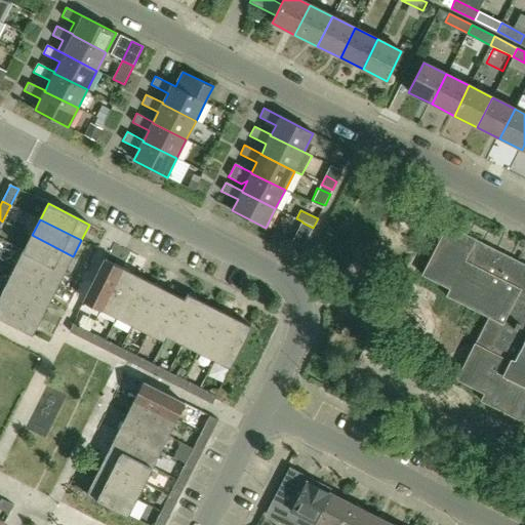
[(304,245),(313,228),(303,223),(292,241),(303,246),(304,245)]
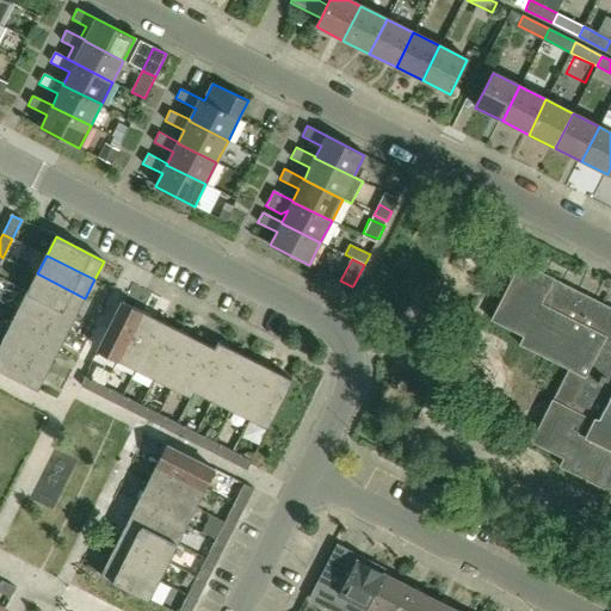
[(610,307),(554,278),(554,277),(520,260),(491,320),(524,337),(520,344),(568,369),(531,442),(563,458),(559,467),(610,492),(610,307)]
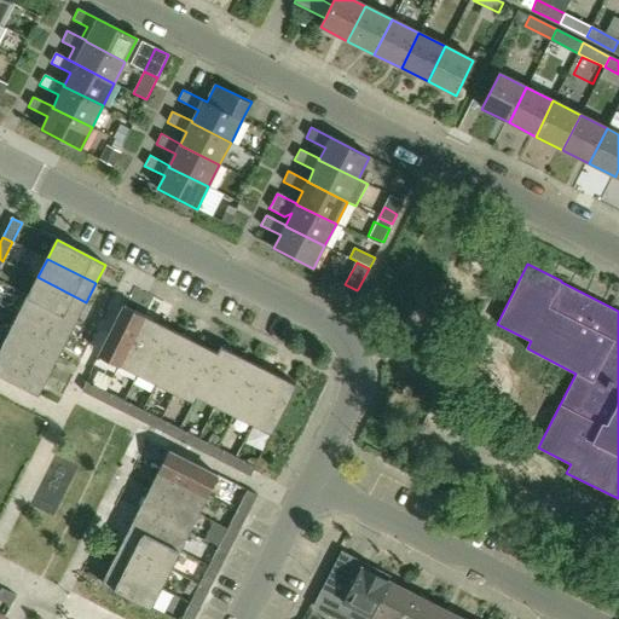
[(86,302),(38,277),(28,296),(76,320),(86,302)]
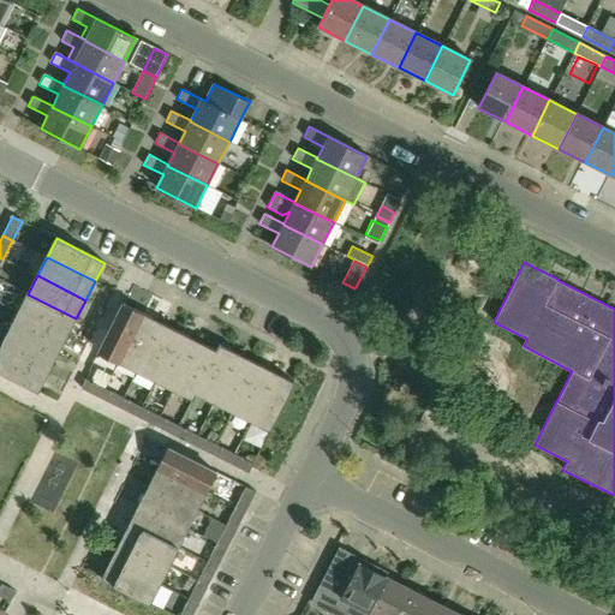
[(76,318),(28,294),(18,312),(67,336),(76,318)]
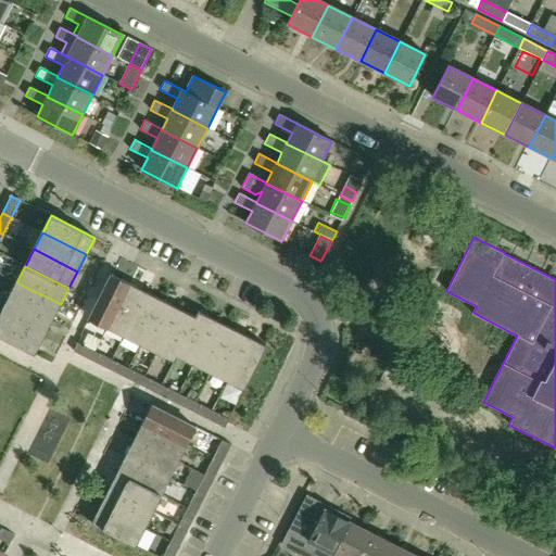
[(106,328),(129,283),(112,275),(89,319),(106,328)]
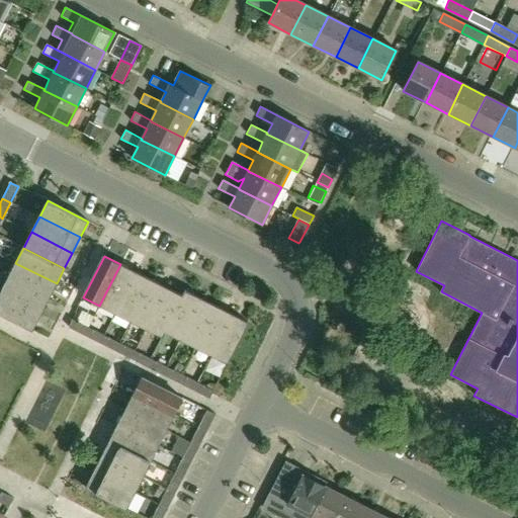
[(57,283),(15,263),(8,279),(49,299),(57,283)]
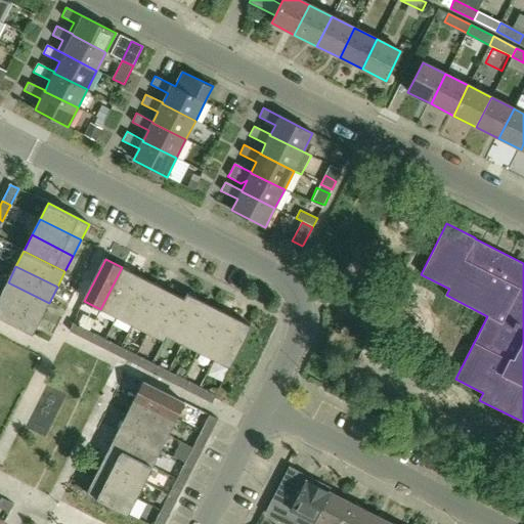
[(117,317),(137,275),(122,267),(100,309),(117,317)]
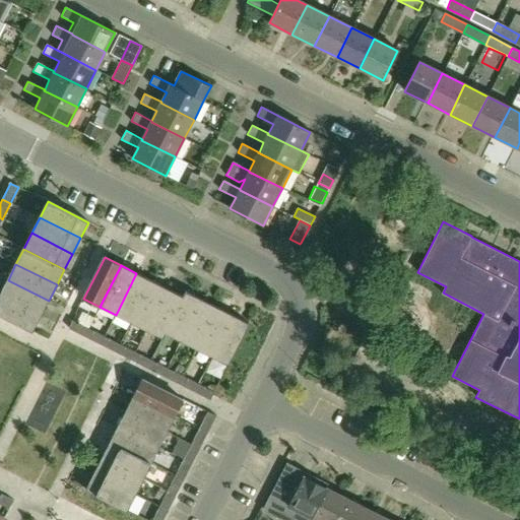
[(131,322),(152,281),(136,273),(116,315),(131,322)]
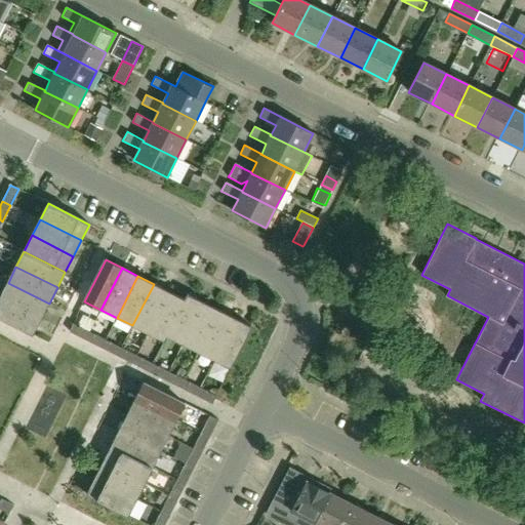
[(49,304),(8,283),(0,297),(0,298),(41,319),(49,304)]
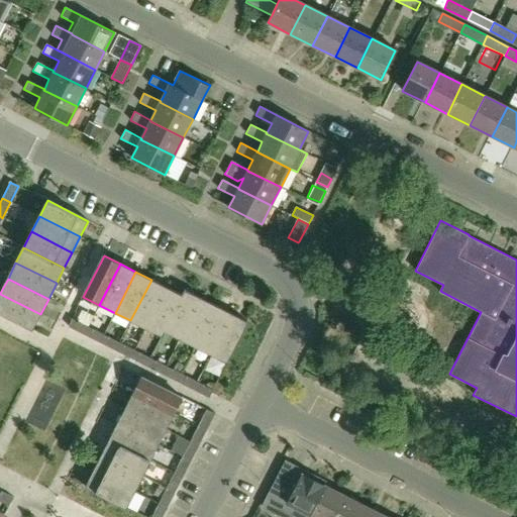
[(146,328),(167,288),(151,280),(130,320),(146,328)]
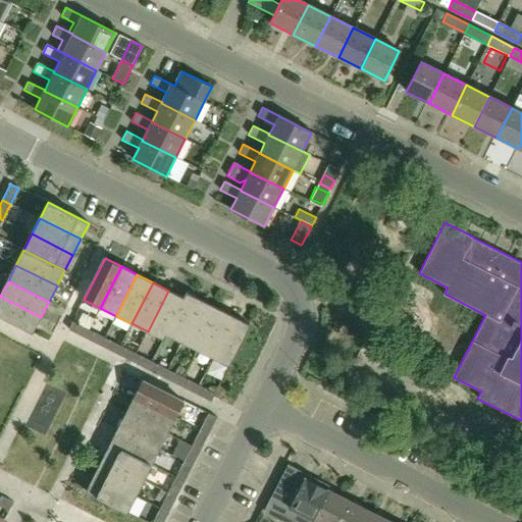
[(165,333),(184,298),(168,291),(148,331),(164,340),(166,334),(165,333)]
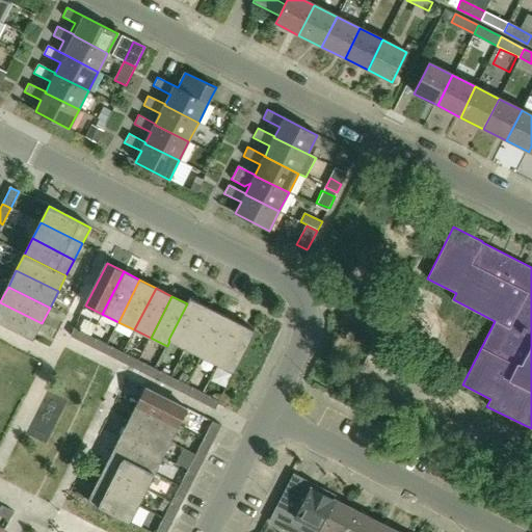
[(185,348),(206,307),(189,298),(187,303),(168,340),(169,341),(185,348)]
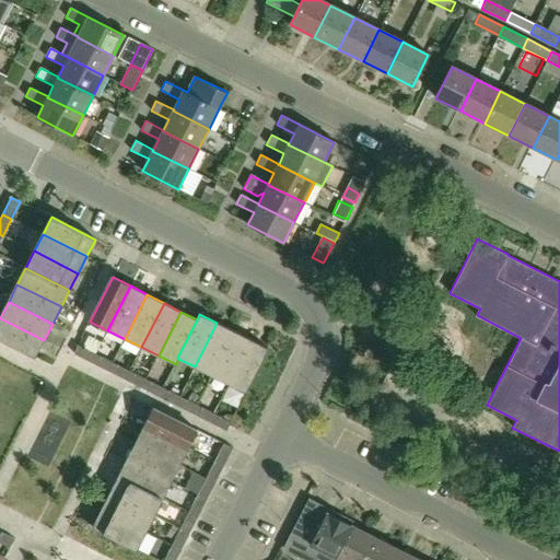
[(0,340),(35,359),(44,340),(0,318),(0,340)]
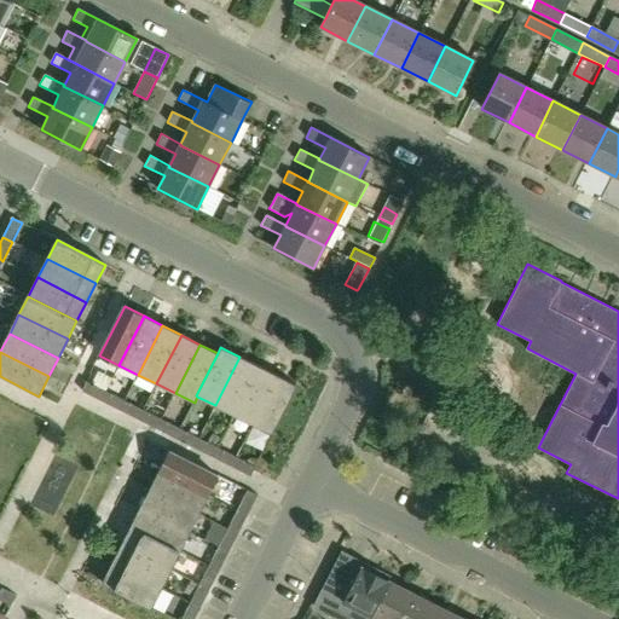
[(233,415),(259,366),(239,357),(215,405),(233,415)]
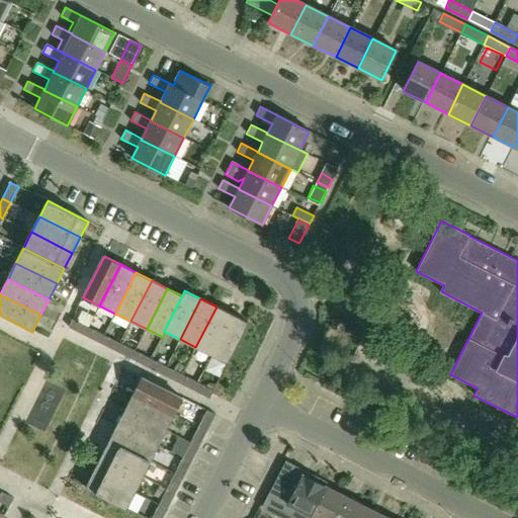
[(211,355),(232,315),(217,307),(195,347),(211,355)]
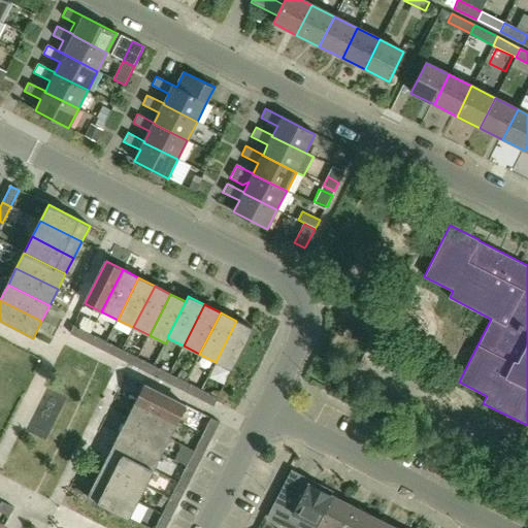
[(232,370),(253,329),(236,321),(216,362),(232,370)]
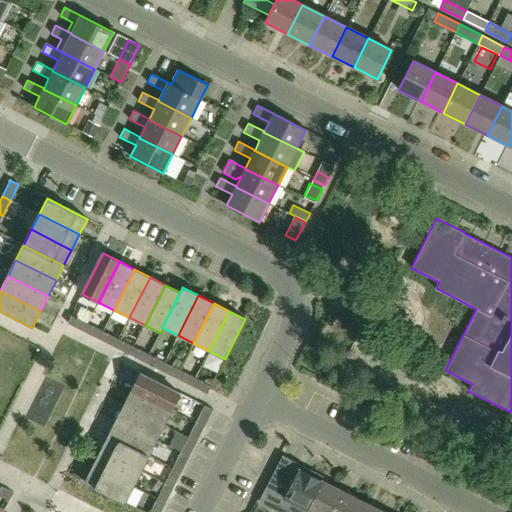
[(67,324),(83,332),(87,324),(71,316),(67,324)]
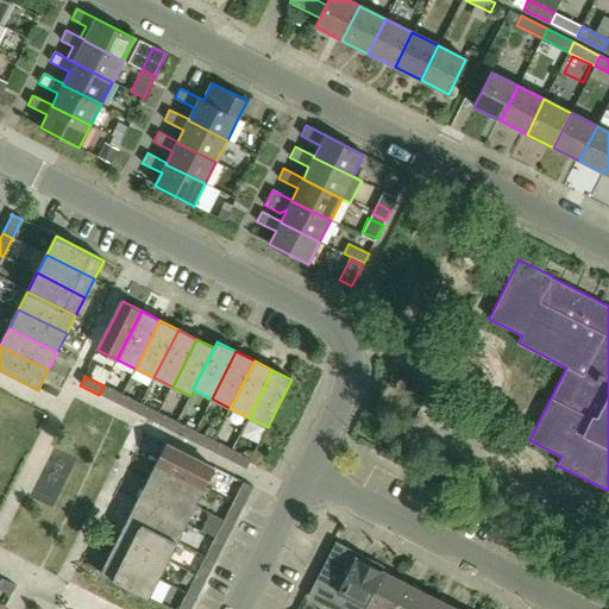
[(121,395),(104,385),(99,395),(117,403),(121,395)]
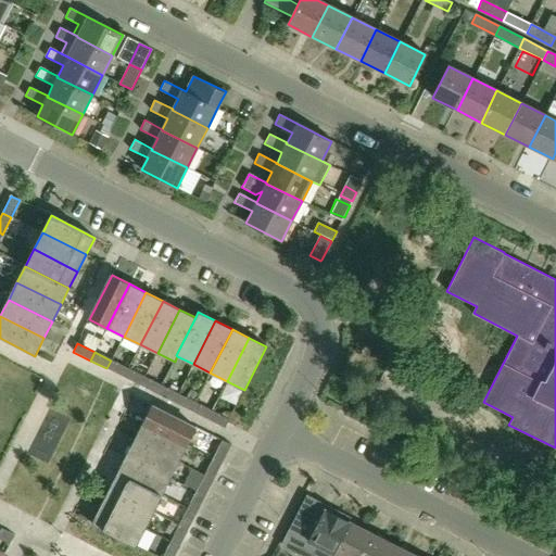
[(128,368),(111,361),(106,368),(124,377),(128,368)]
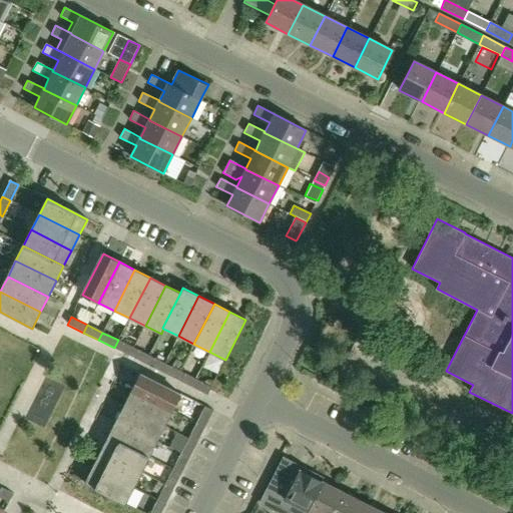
[(133,348),(118,340),(114,348),(129,356),(133,348)]
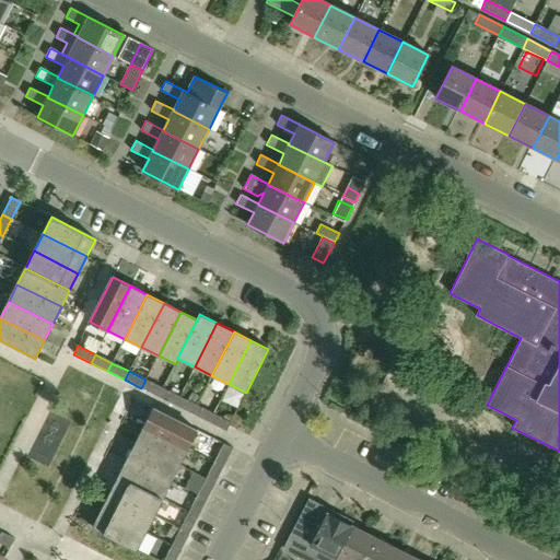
[(141,388),(159,397),(163,388),(146,380),(141,388)]
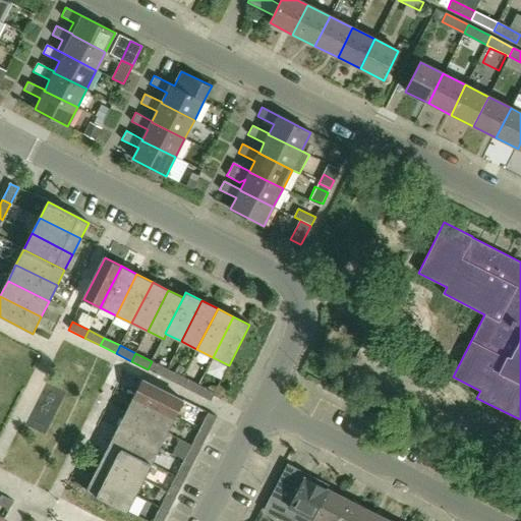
[(164,378),(168,369),(152,361),(148,369),(164,378)]
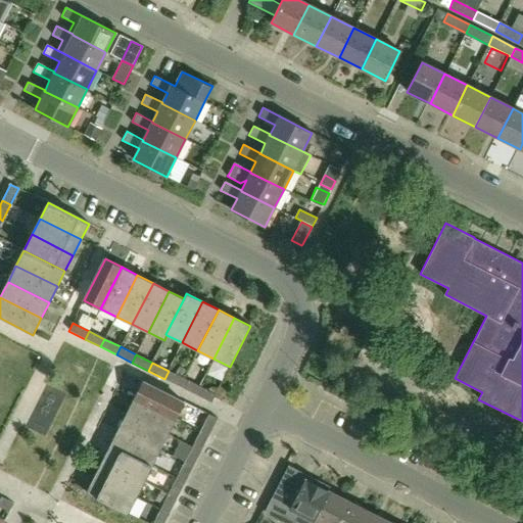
[(180,387),(184,379),(169,371),(164,379),(180,387)]
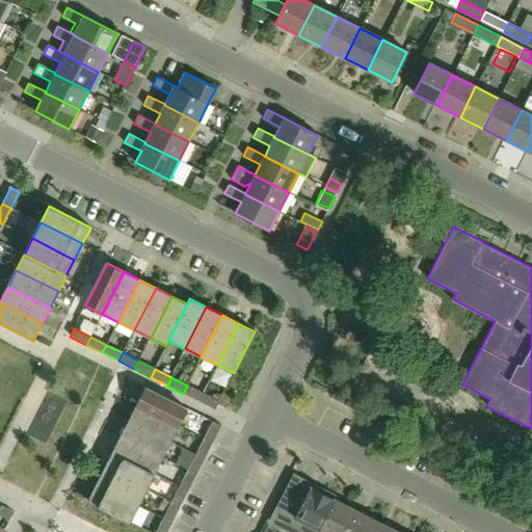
[(198,401),(203,394),(187,386),(183,394),(198,401)]
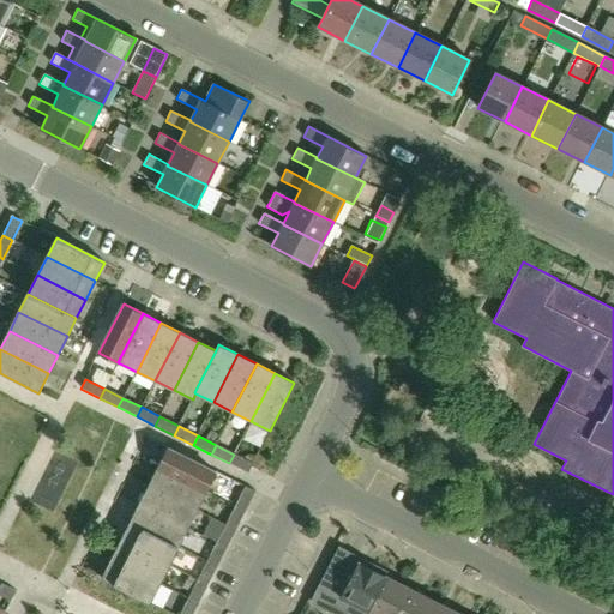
[(216,473),(168,449),(158,468),(206,492),(216,473)]
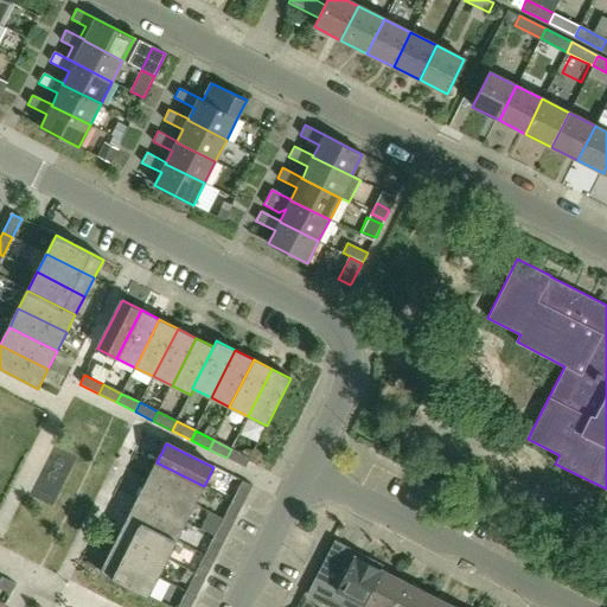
[(231,449),(227,458),(246,467),(249,461),(250,459),(231,449)]
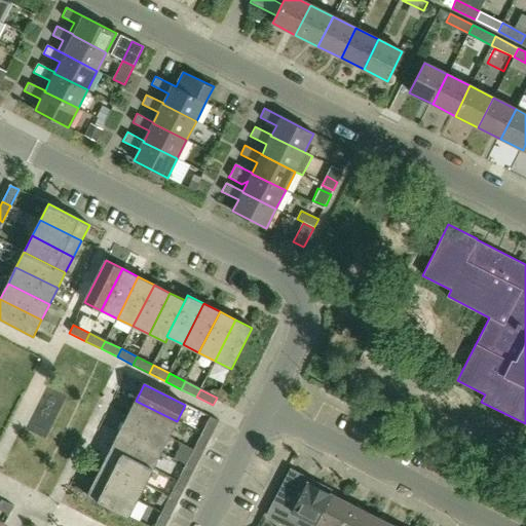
[(177,421),(136,401),(127,416),(168,437),(177,421)]
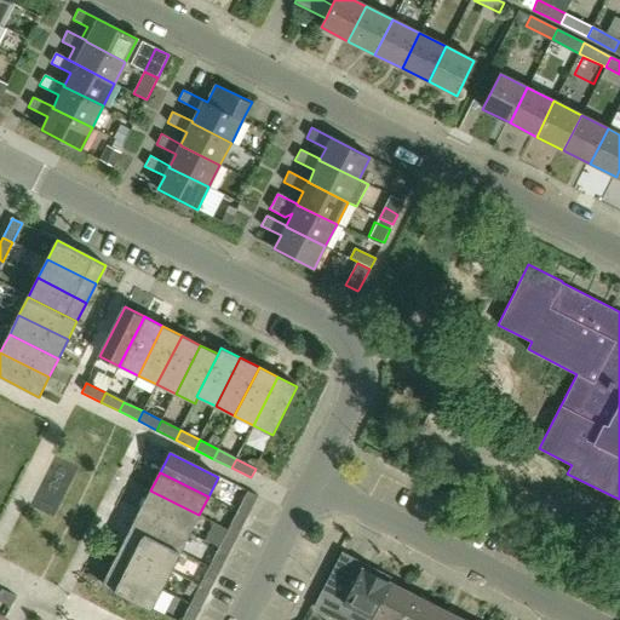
[(45,516),(75,497),(63,477),(33,497),(45,516)]
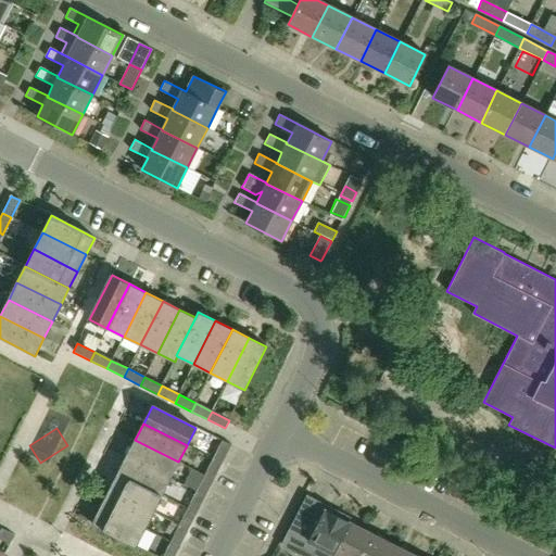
[(178,462),(135,440),(126,456),(171,479),(178,462)]
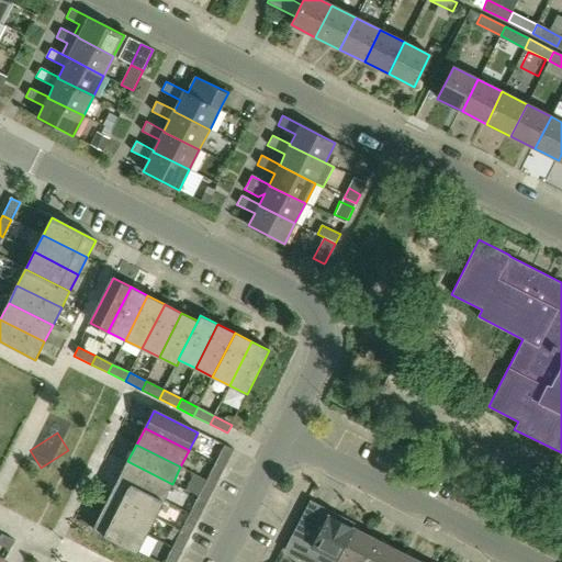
[(215,463),(225,468),(234,450),(224,446),(215,463)]
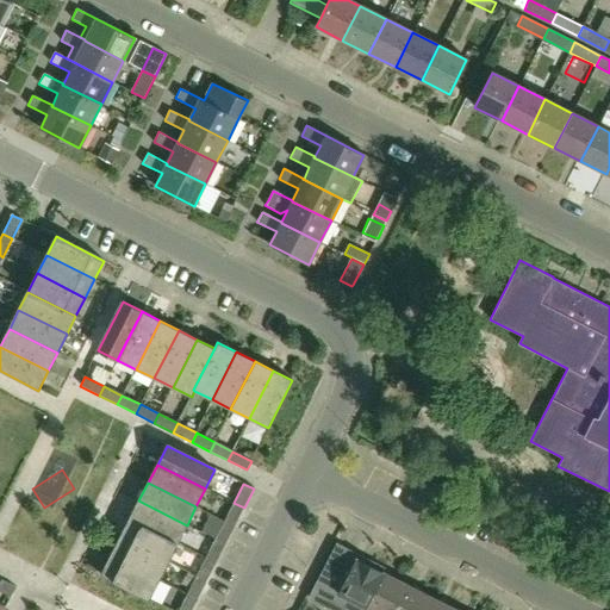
[(187,526),(138,500),(130,520),(178,543),(187,526)]
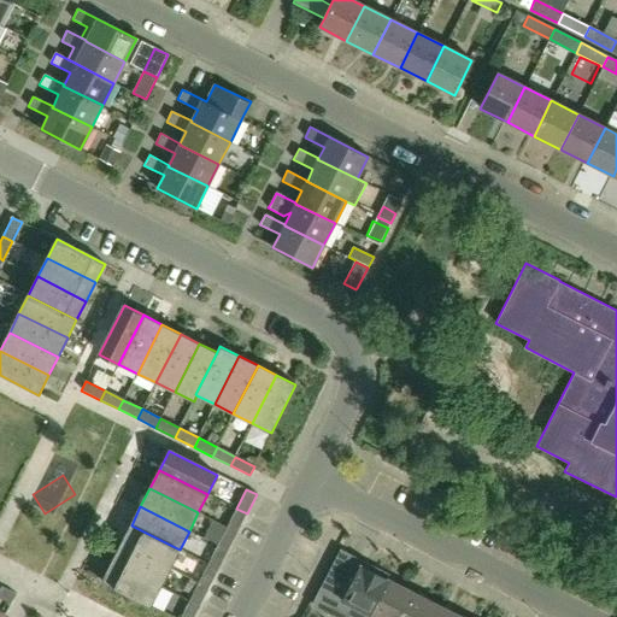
[(247,513),(236,509),(227,527),(238,532),(247,513)]
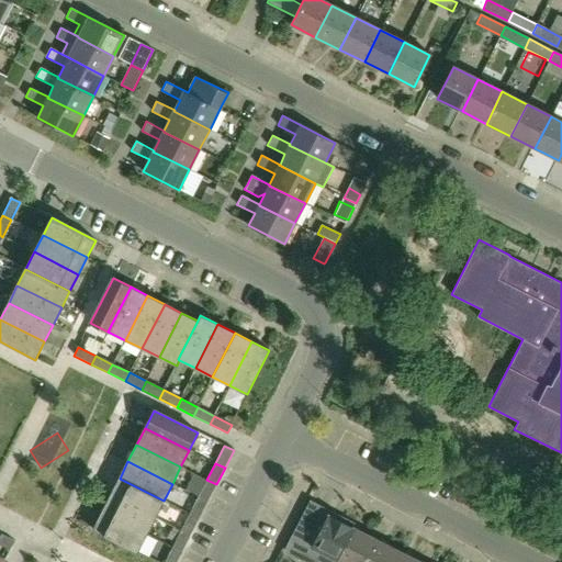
[(164,501),(120,479),(111,495),(155,517),(164,501)]
